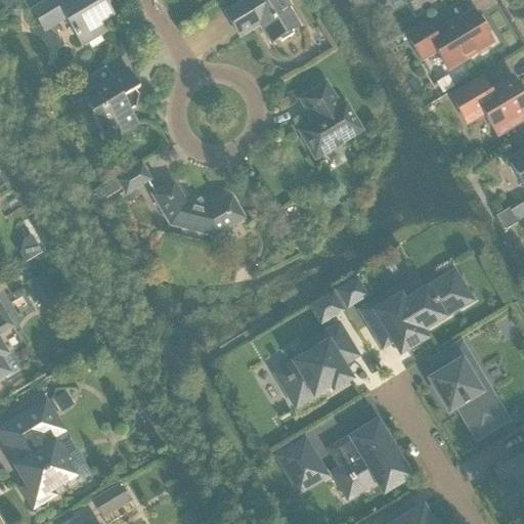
[(101,0),(51,0),(33,11),(43,29),(63,15),(82,46),(104,33),(99,24),(112,16),(101,0)]
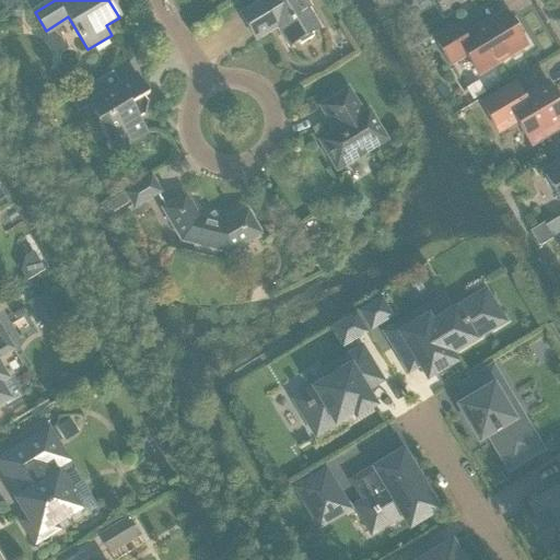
[(258,0),(260,2),(240,14),(256,42),(277,30),(289,48),(299,43),(300,46),(313,38),(311,35),(321,28),(308,10),(312,8),(306,0),(258,0)]
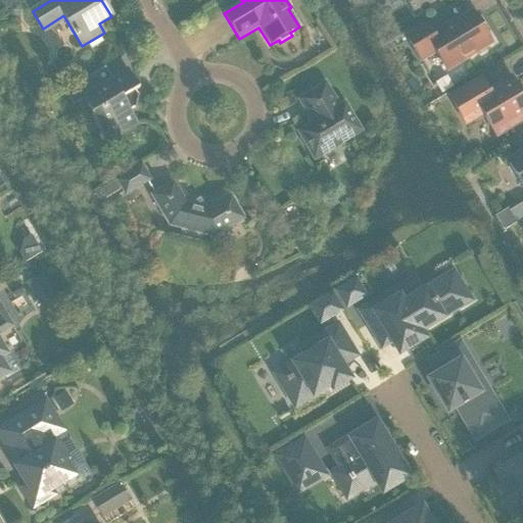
[(406,0),(415,14),(434,2),(432,0),(406,0)]
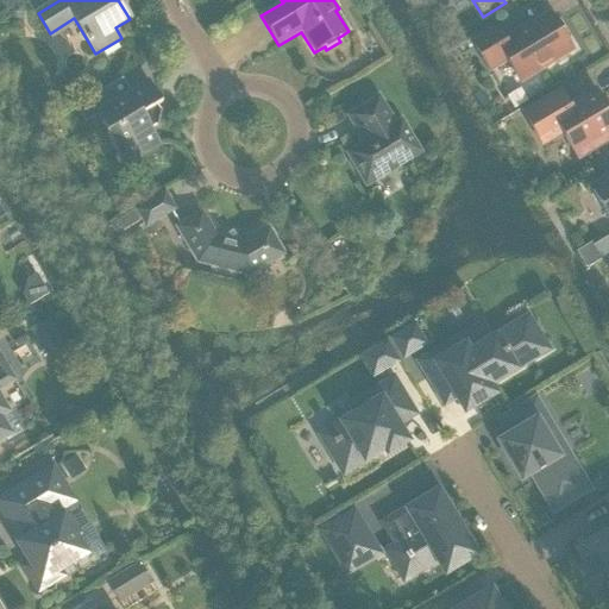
[(571,50),(551,16),(506,43),(498,31),(473,45),(488,70),(507,60),(520,81),(537,70),(541,71),(551,66),(552,62),(571,50)]
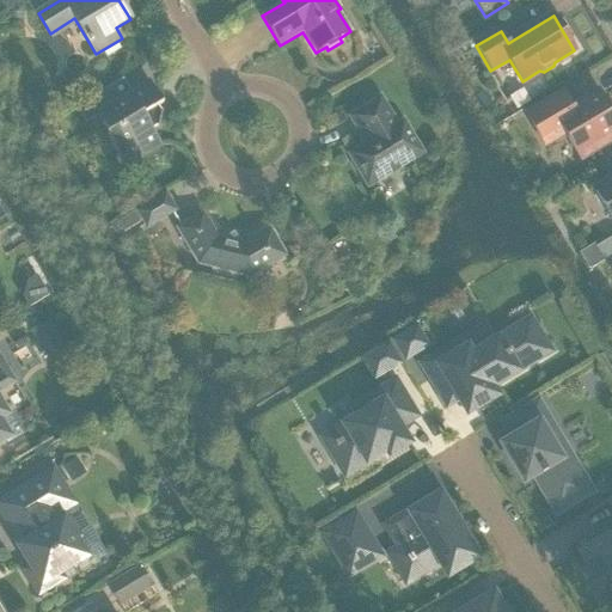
[(124,167),(126,167),(161,146),(152,130),(157,128),(159,128),(163,112),(160,112),(158,106),(163,104),(150,81),(127,95),(120,81),(75,108),(85,124),(98,117),(109,134),(106,136),(124,167)]
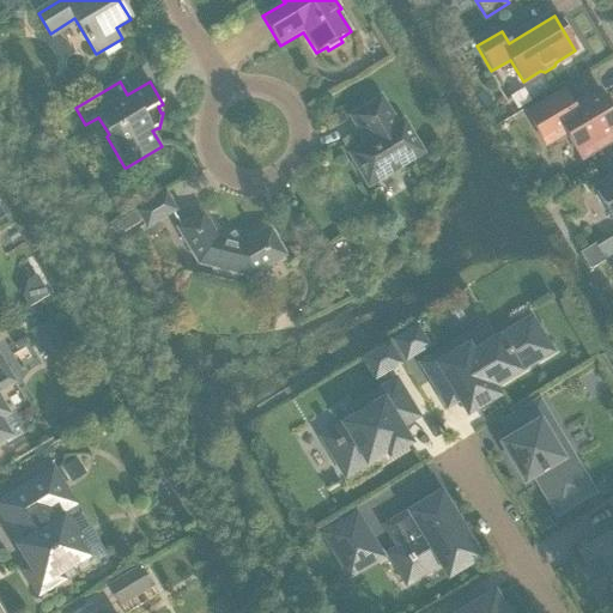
[(525,91),(510,99),(517,111),(532,103),(525,91)]
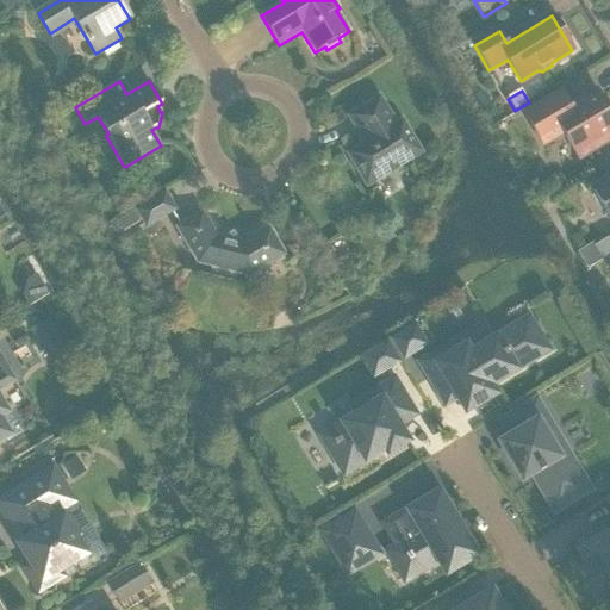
[(545,148),(565,136),(578,159),(609,139),(609,113),(597,92),(572,106),(564,93),(526,116),(545,148)]
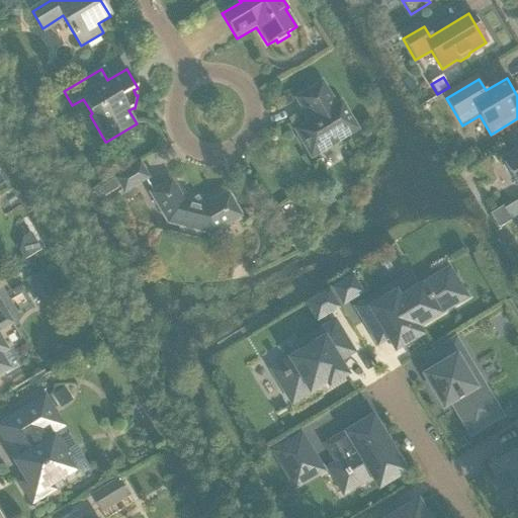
[(336,107),(322,85),(297,100),(311,122),(296,132),(312,158),(357,131),(341,104),(336,107)]
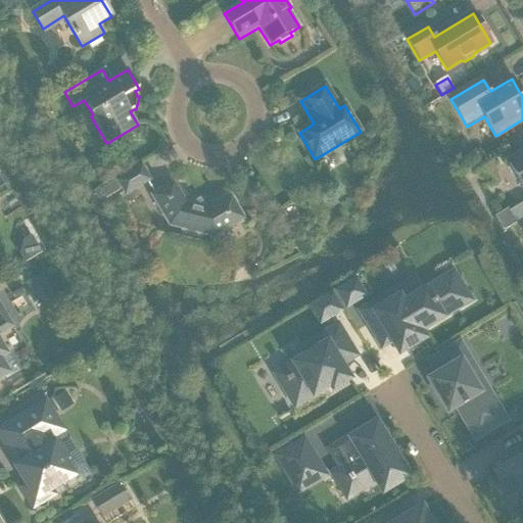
[(522,151),(507,161),(522,188),(522,151)]
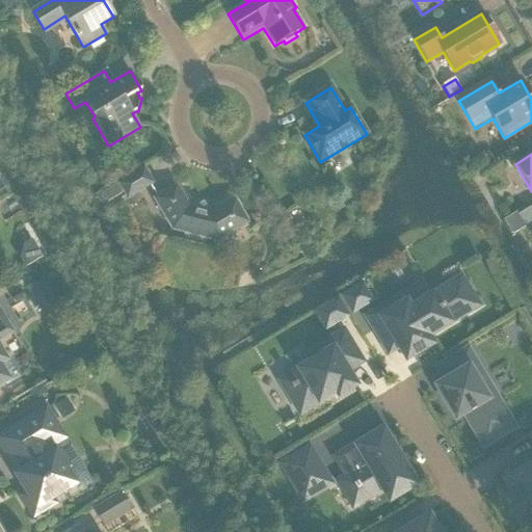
[(153,184),(144,169),(120,185),(128,198),(153,184)]
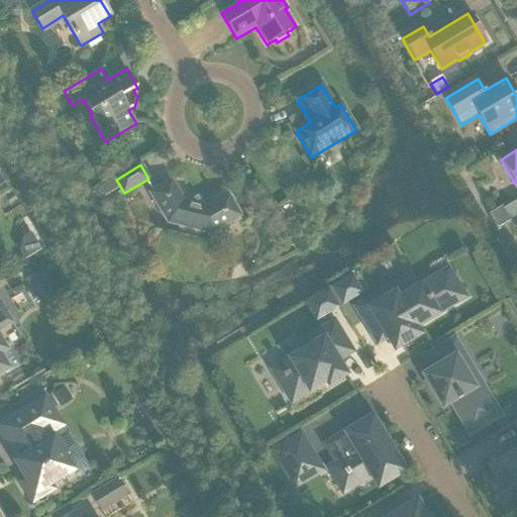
[(199,231),(211,234),(240,216),(228,196),(207,208),(203,207),(200,203),(193,201),(188,203),(184,202),(172,182),(150,194),(168,223),(181,226),(180,231),(198,235),(199,231)]
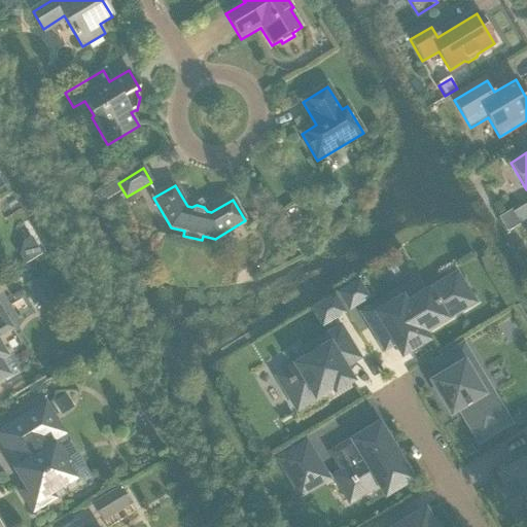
[(526,205),(514,213),(521,226),(526,221),(526,205)]
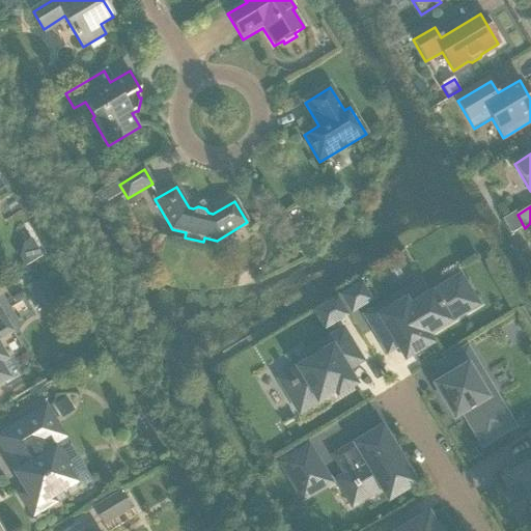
[(57,304),(43,279),(27,288),(42,313),(57,304)]
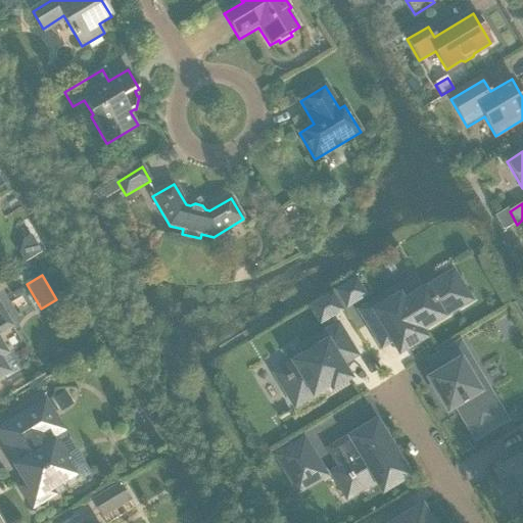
[(448,278),(402,305),(392,302),(366,319),(377,338),(387,332),(399,353),(423,339),(419,331),(464,303),(448,278)]
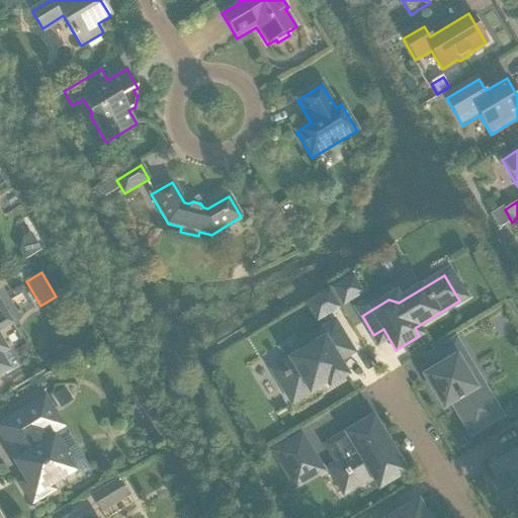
[(0,375),(4,372),(6,375),(20,367),(9,350),(6,352),(0,342),(0,330),(11,324),(2,309),(0,306),(0,375)]
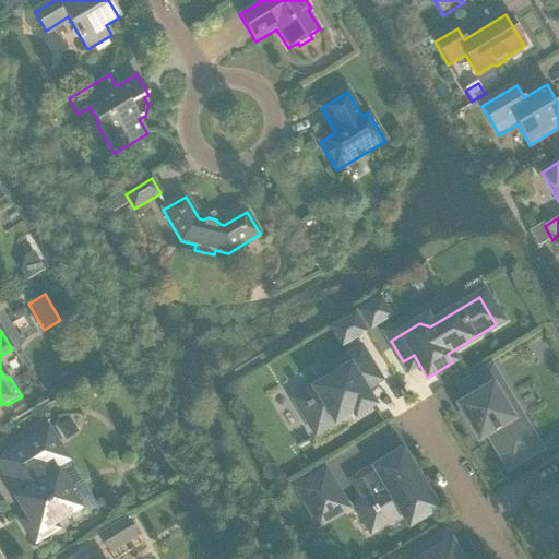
[(372,406),(363,390),(379,381),(360,351),(343,360),(348,369),(304,396),(323,429),(353,412),(356,416),(372,406)]
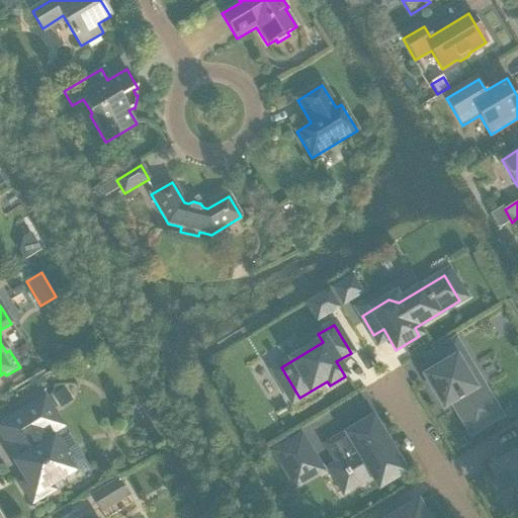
[(465,374),(456,359),(463,354),(455,341),(434,353),(442,367),(425,377),(443,409),(452,404),(470,435),(492,422),(473,391),(482,386),(472,370),(465,374)]
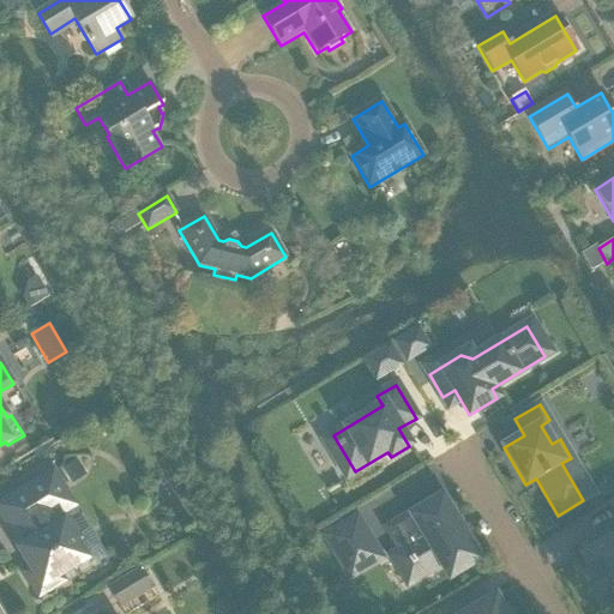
[(53,474),(0,505),(0,511),(23,548),(18,551),(30,570),(24,573),(38,599),(64,583),(60,576),(86,560),(90,567),(107,558),(89,529),(77,537),(58,506),(68,500),(53,474)]
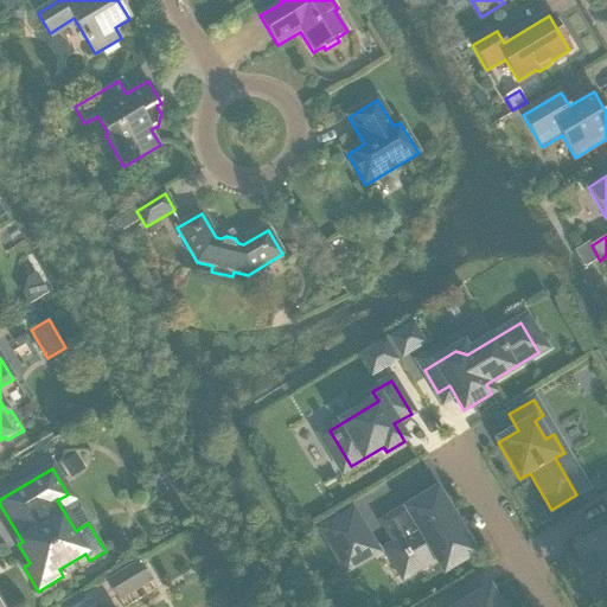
[(435,493),(387,523),(415,570),(436,557),(445,572),(473,554),(435,493)]
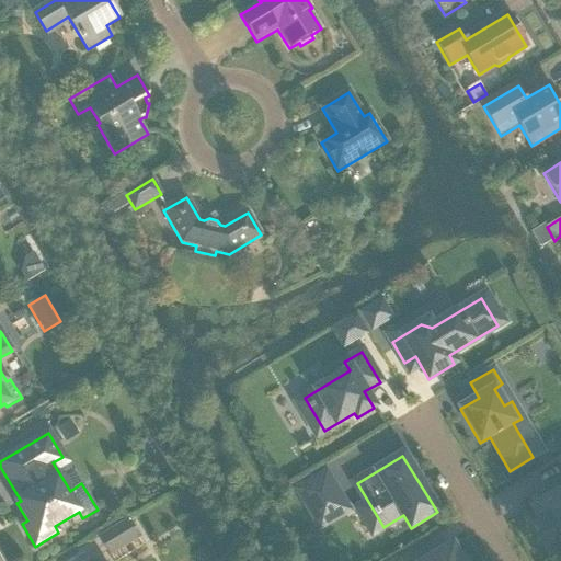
[(320,527),(347,511),(325,474),(298,491),(320,527)]
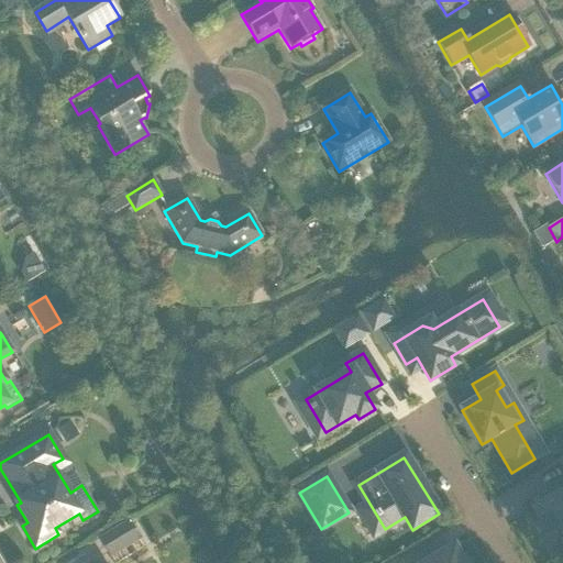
[(562,493),(534,510),(542,523),(537,528),(549,548),(562,538),(562,493)]
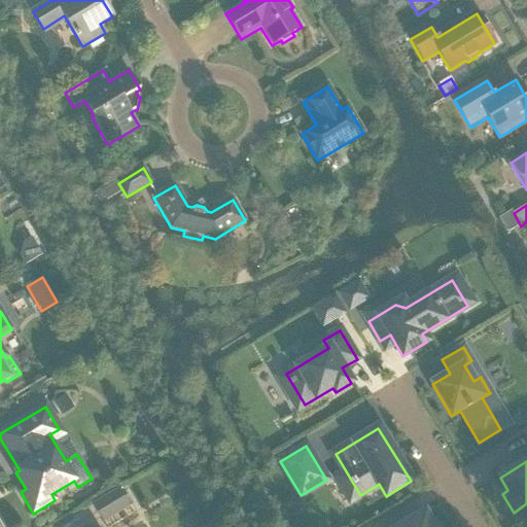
[(94,504),(104,522),(130,507),(119,490),(94,504)]
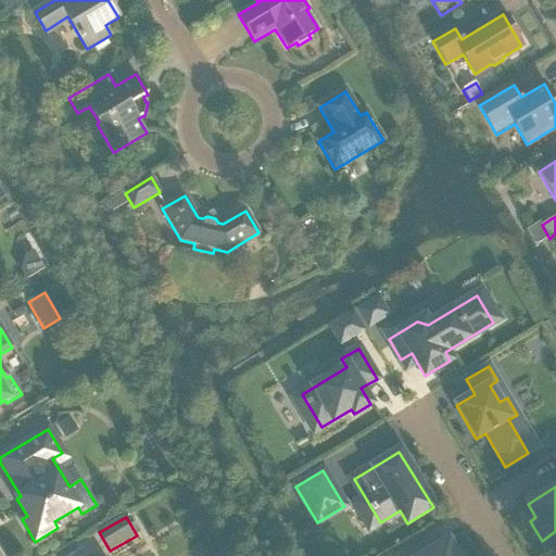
[(456,555),(447,541),(422,555),(456,555)]
